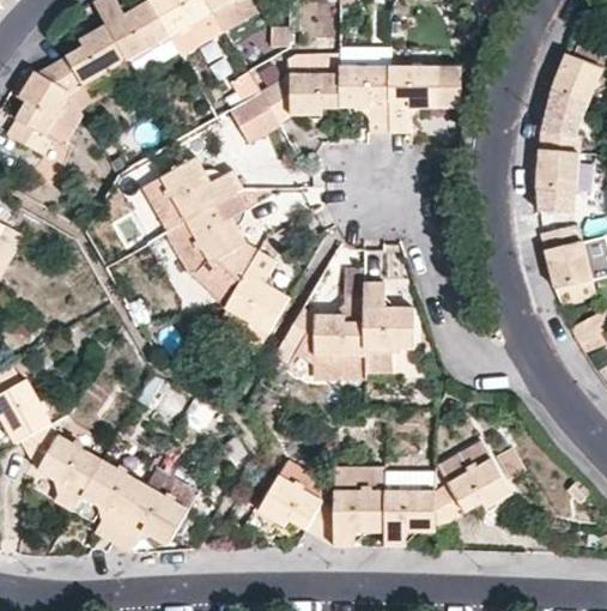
[(116,2),(114,0),(93,0),(91,2),(103,23),(123,60),(167,35),(146,0),(145,0),(135,6),(122,13),(116,2)]
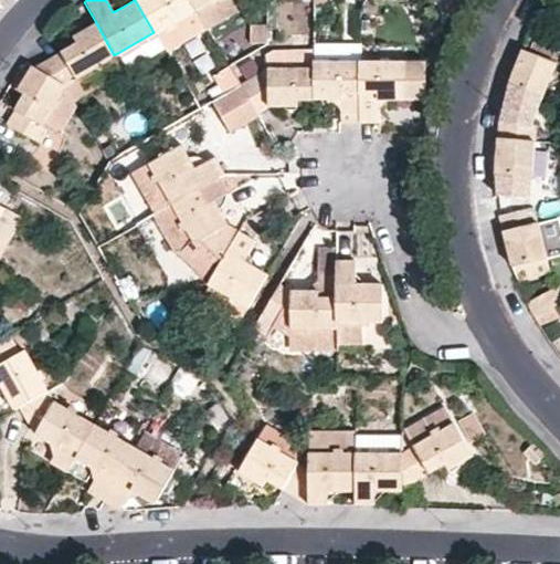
[(164,49),(203,25),(188,0),(135,0),(154,32),(162,48),(164,49)]
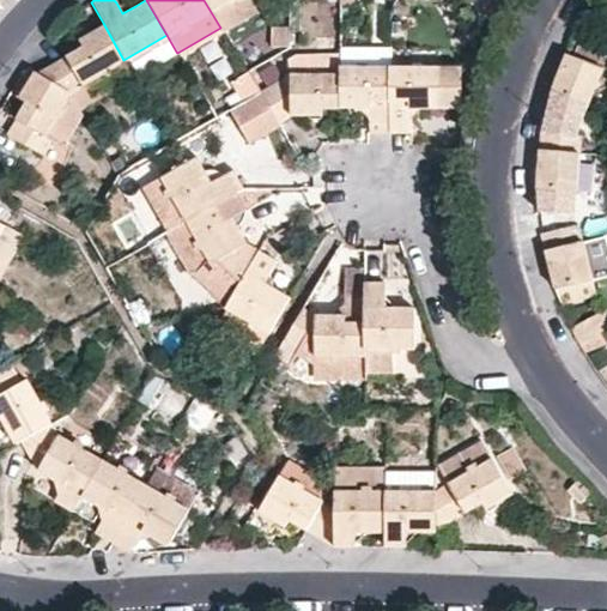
[(204,0),(220,28),(262,4),(260,0),(204,0)]
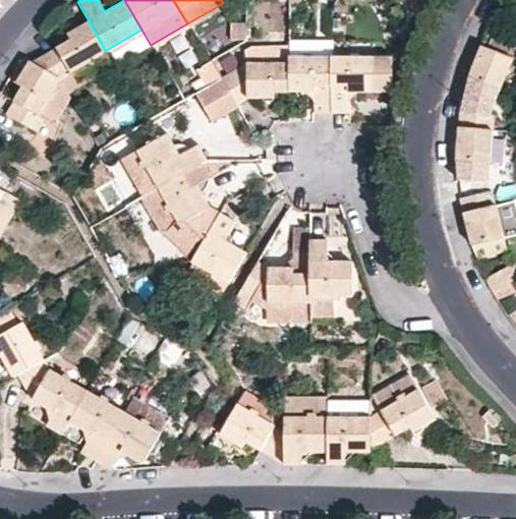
[(104,11),(115,5),(99,2),(104,11)]
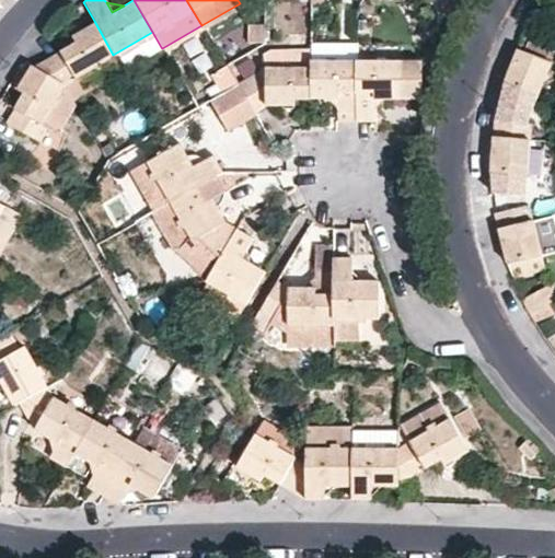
[(61,84),(113,55),(94,21),(70,35),(73,42),(32,66),(60,81),(61,84)]
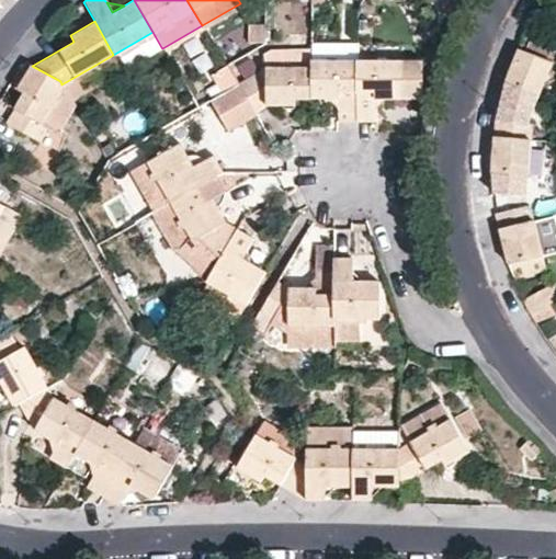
[(246,40),(263,40),(263,25),(246,24),(246,40)]
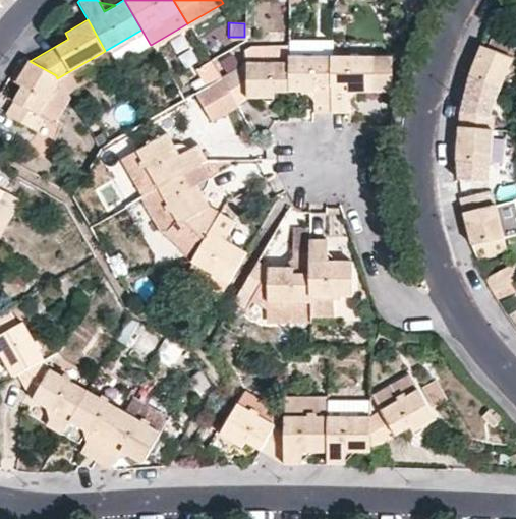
[(150,44),(141,30),(105,51),(113,64),(150,44)]
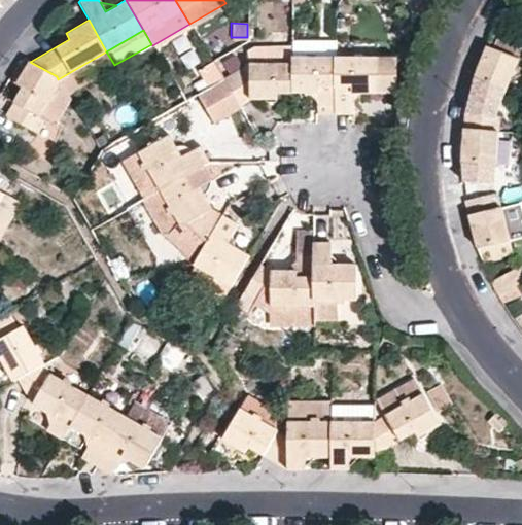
[(334,39),(291,40),(291,47),(291,57),(334,57),(334,39)]
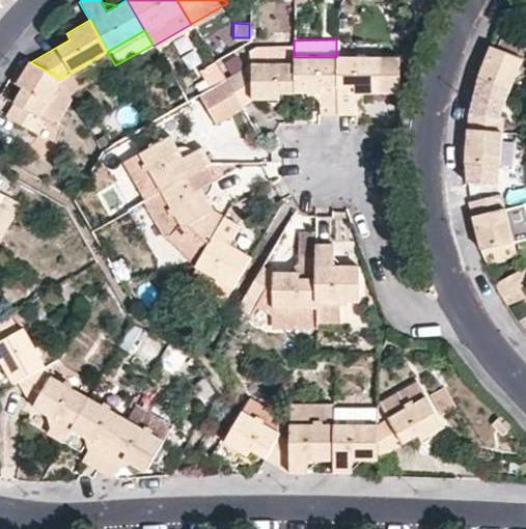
[(294,57),(294,48),(252,49),(247,52),(247,65),(248,64),(294,64),(294,57)]
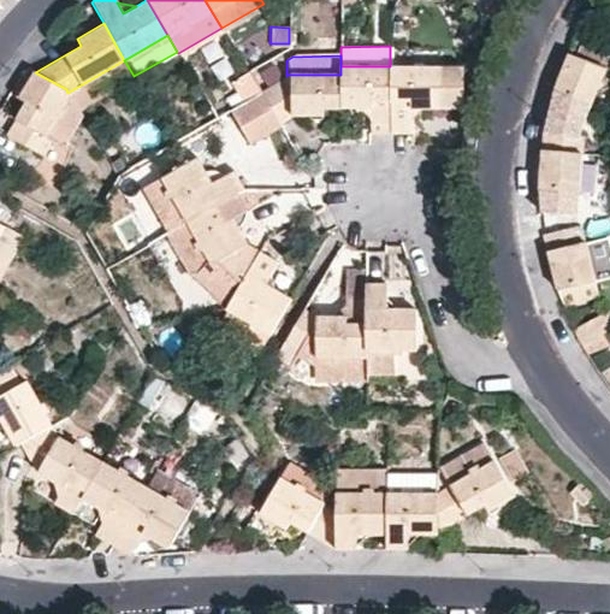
[(550,95),(587,110),(602,71),(570,59),(568,66),(563,64),(556,82),(550,95)]
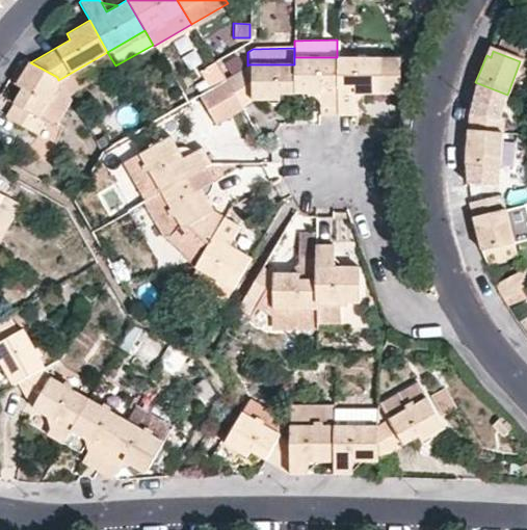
[(107,52),(58,80),(67,94),(115,65),(107,52)]
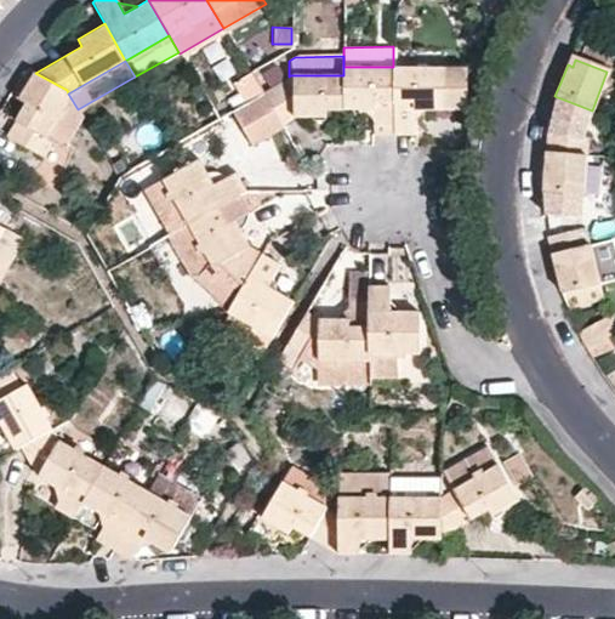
[(393,67),(343,67),(343,75),(343,109),(362,109),(375,108),(375,120),(374,134),(393,132),(393,67)]
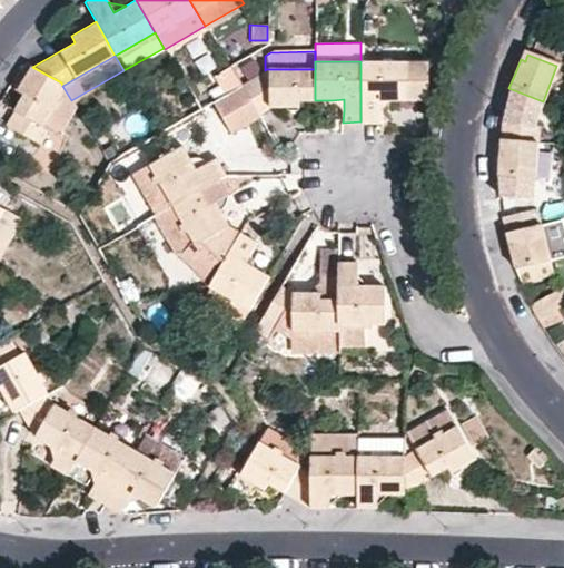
[(406,62),(360,61),(360,121),(378,121),(378,111),(378,99),(392,99),(405,98),(406,62)]
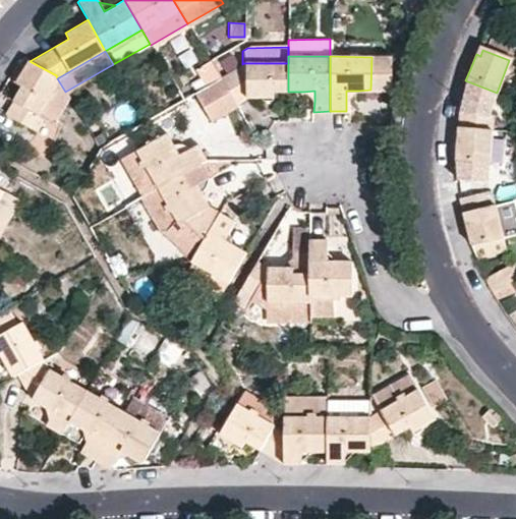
[(391,91),(392,57),(371,57),(370,90),(391,91)]
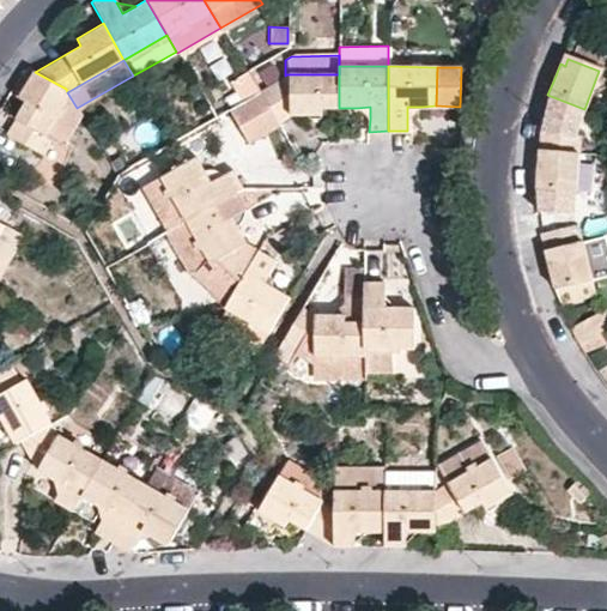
[(41,155),(50,135),(44,132),(67,92),(66,89),(35,72),(32,71),(16,97),(23,102),(4,134),(41,155)]
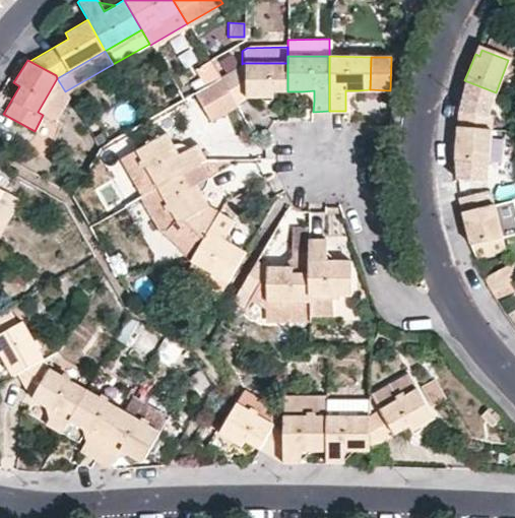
[(287,91),(287,63),(243,63),(242,64),(218,76),(234,103),(244,96),(271,96),(271,91),(287,91)]
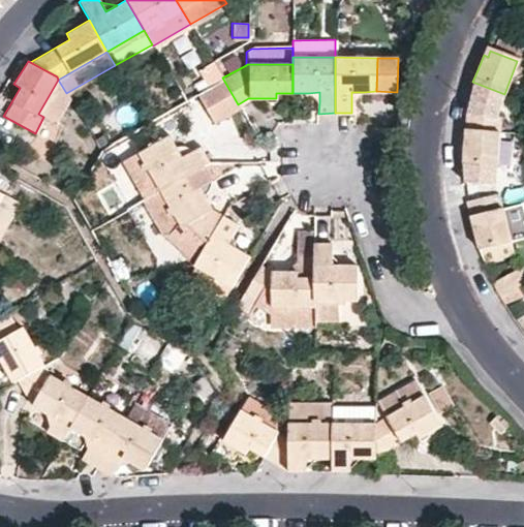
[(213,121),(239,106),(238,104),(222,78),(214,82),(195,93),(213,121)]
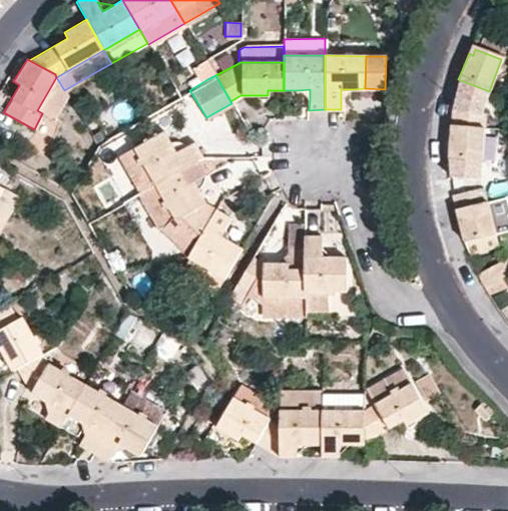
[(64,90),(56,77),(37,110),(42,113),(52,119),(66,94),(64,90)]
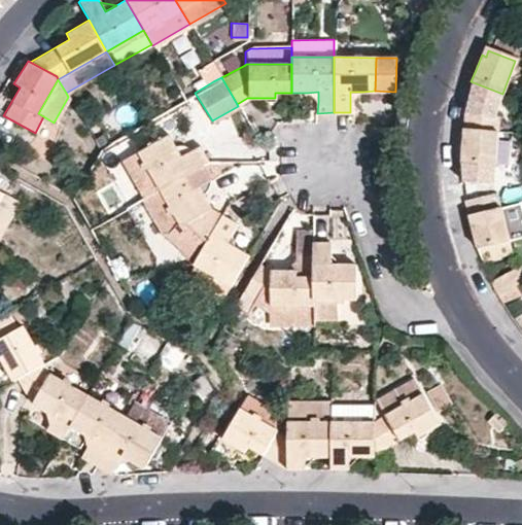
[(471,81),(467,92),(498,104),(502,94),(471,81)]
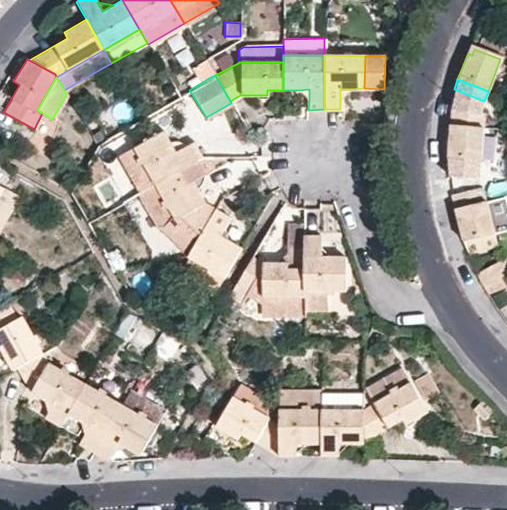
[(298,90),(309,99),(309,89),(298,90)]
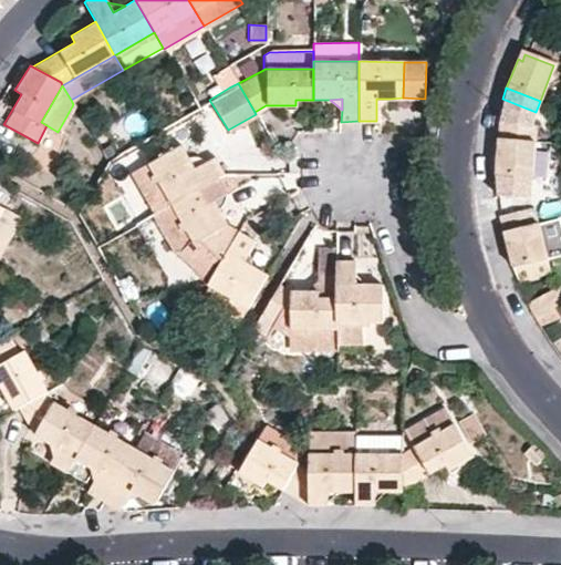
[(376,111),(390,99),(376,99),(376,111)]
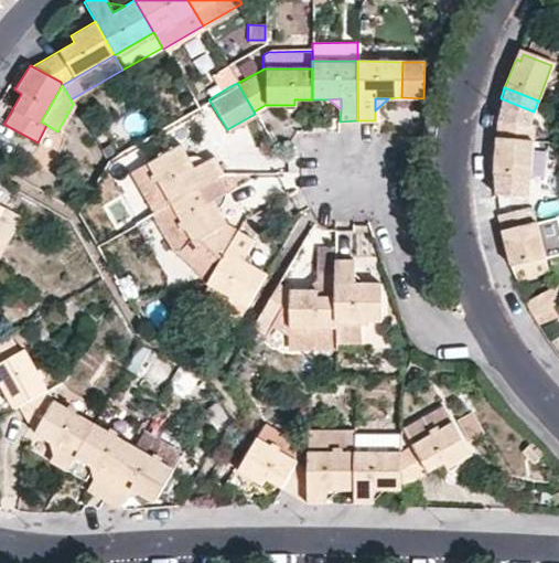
[(498,141),(530,144),(531,129),(496,126),(494,141),(498,141)]
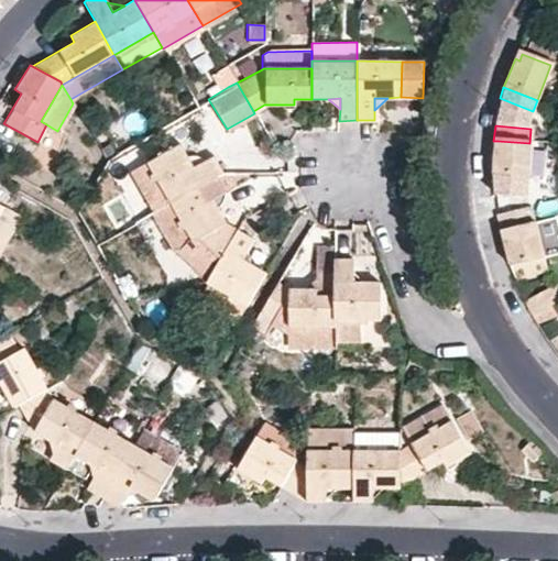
[(493,154),(491,176),(527,177),(529,143),(498,141),(498,147),(493,147),(493,154)]
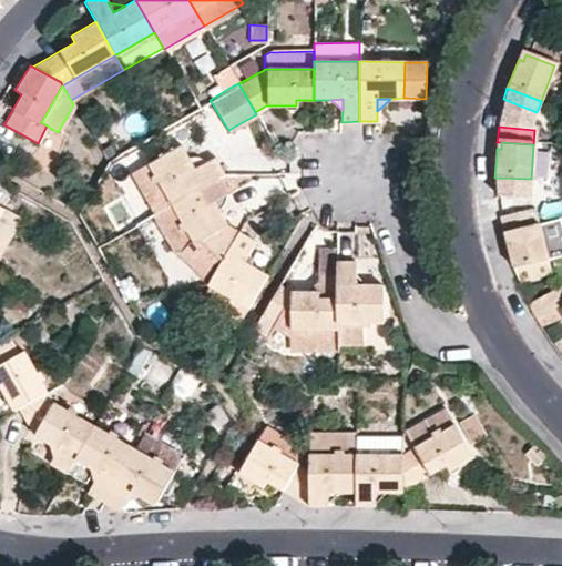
[(223,172),(225,172),(214,157),(205,161),(195,169),(187,158),(179,144),(149,162),(173,202),(216,177),(223,172)]
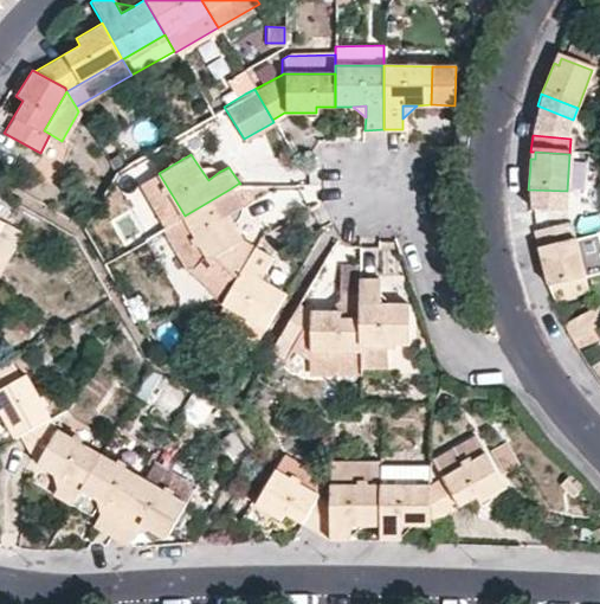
[(219,172),(200,168),(208,180),(219,172)]
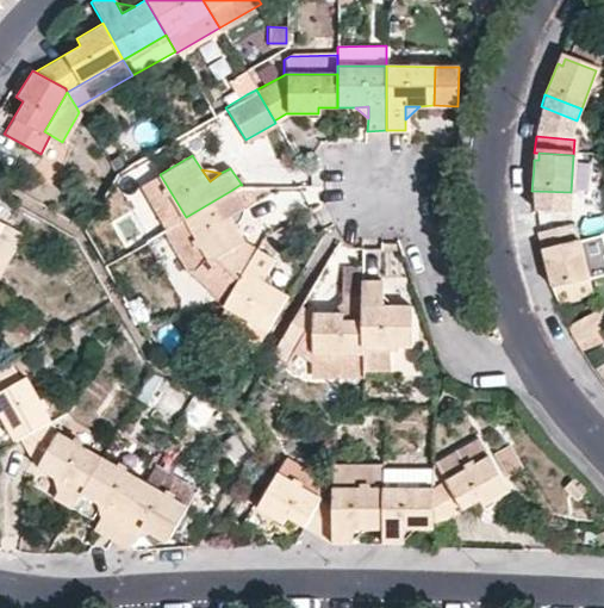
[(186,217),(160,174),(141,186),(166,228),(186,217)]
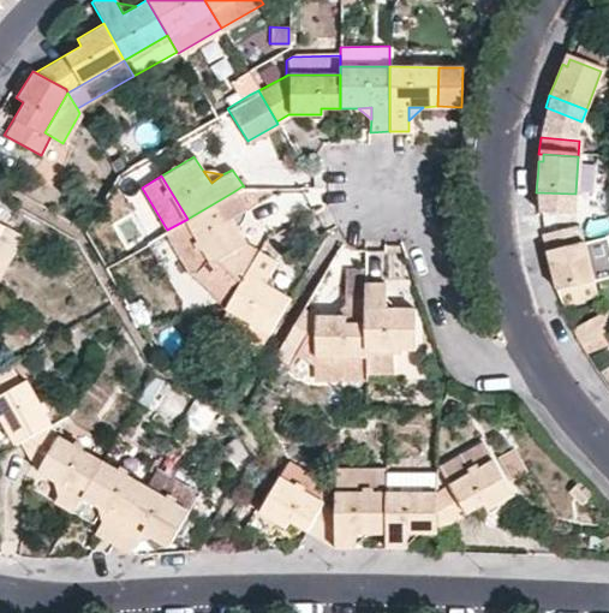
[(251,219),(234,191),(187,219),(213,261),(243,280),(258,253),(245,244),(237,228),(251,219)]
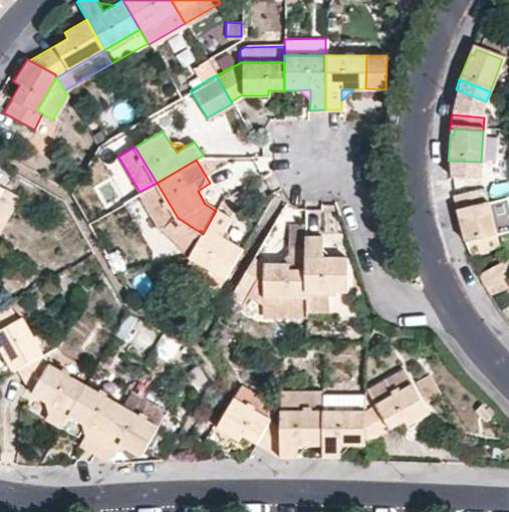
[(448,161),(448,173),(480,175),(481,162),(448,161)]
